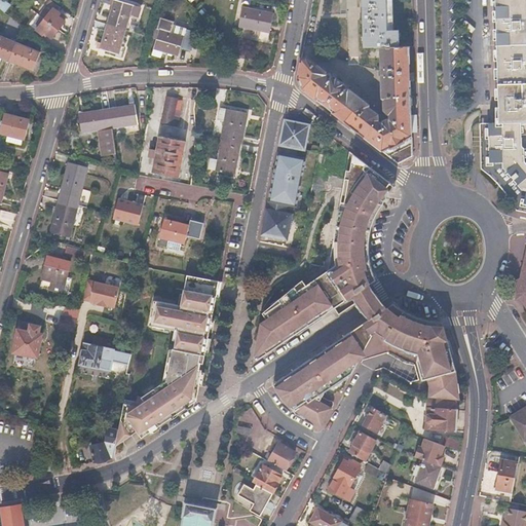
[(114,6),(109,25),(103,43),(102,43),(100,48),(116,52),(117,53),(120,45),(124,30),(127,17),(129,19),(130,14),(134,5),(117,0),(114,0),(113,5),(114,6)]
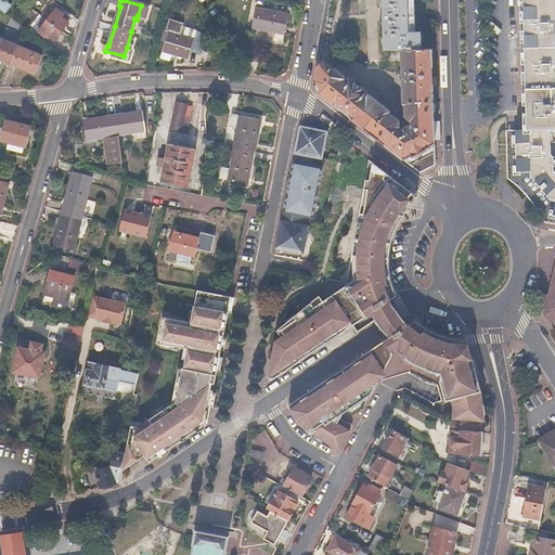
[(388,110),(369,95),(365,92),(366,91),(351,79),(350,80),(323,60),(319,61),(314,81),(318,93),(368,131),(420,172),(424,170),(435,165),(434,140),(434,114),(433,102),(433,87),(428,87),(428,82),(431,82),(431,71),(427,71),(427,66),(431,66),(433,49),(421,49),(421,33),(408,33),(407,0),(383,0),(384,50),(396,50),(396,51),(402,51),(403,103),(404,105),(404,116),(410,119),(412,119),(412,126),(410,127),(409,126),(403,129),(403,131),(400,132),(398,127),(399,125),(399,123),(395,118),(387,113),(388,110)]
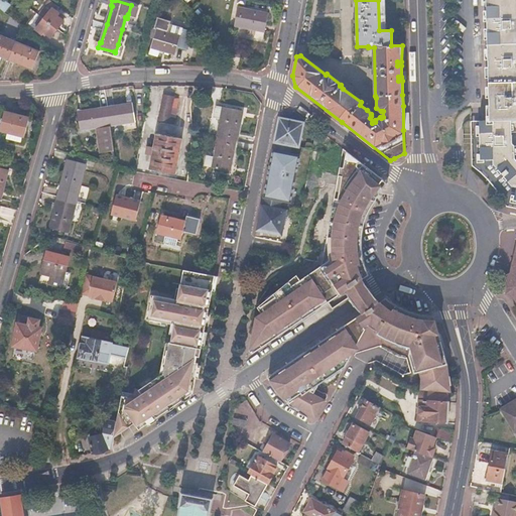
[(515,0),(486,0),(490,121),(479,121),(481,158),(490,158),(515,188),(515,196),(515,200),(515,157),(515,158),(514,148),(514,145),(514,132),(514,129),(513,120),(515,119),(515,0)]
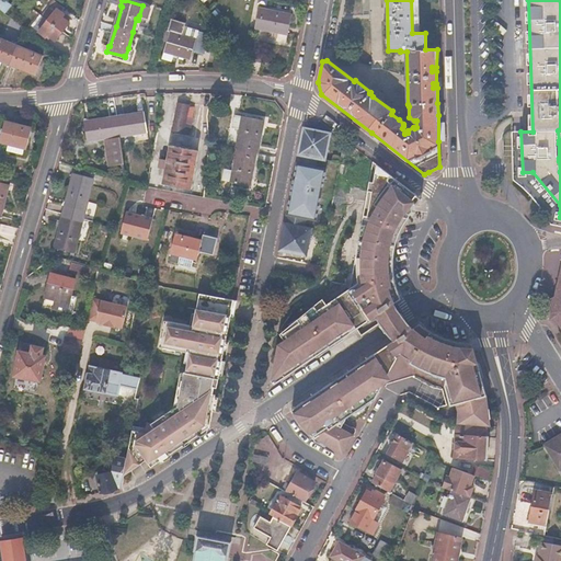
[(53,4),(44,16),(64,32),(71,23),(64,18),(66,15),(53,4)]
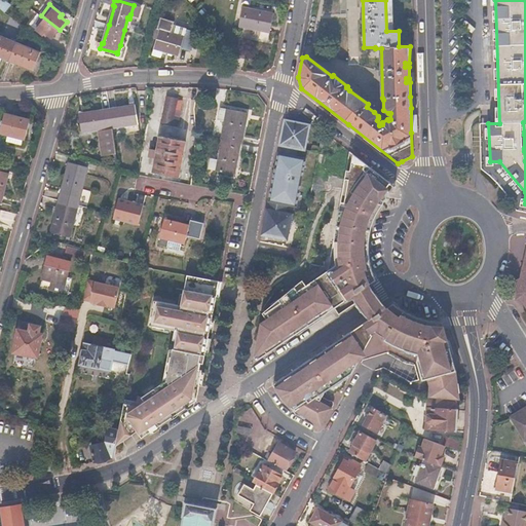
[(142,7),(134,5),(130,14),(139,16),(142,7)]
